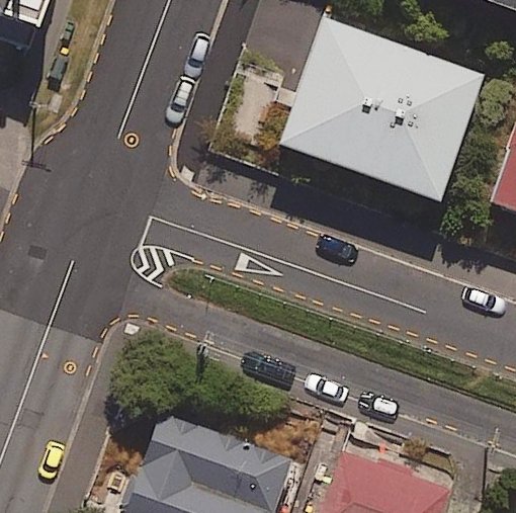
[(0,0),(0,29),(6,31),(8,25),(41,37),(55,0),(0,0)]
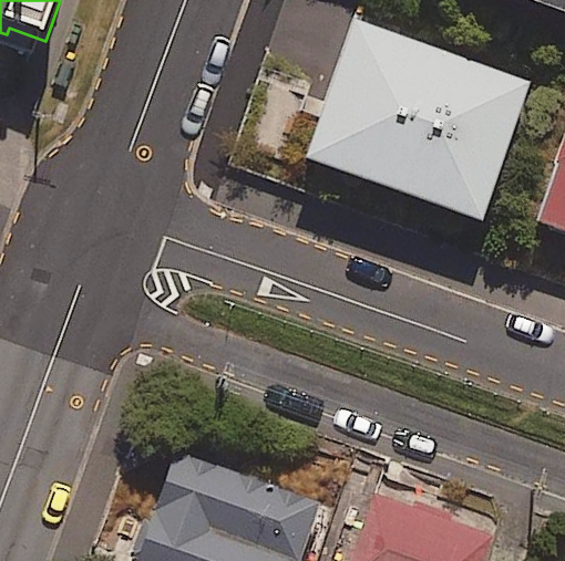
[(522,0),(564,14),(564,0),(522,0)]
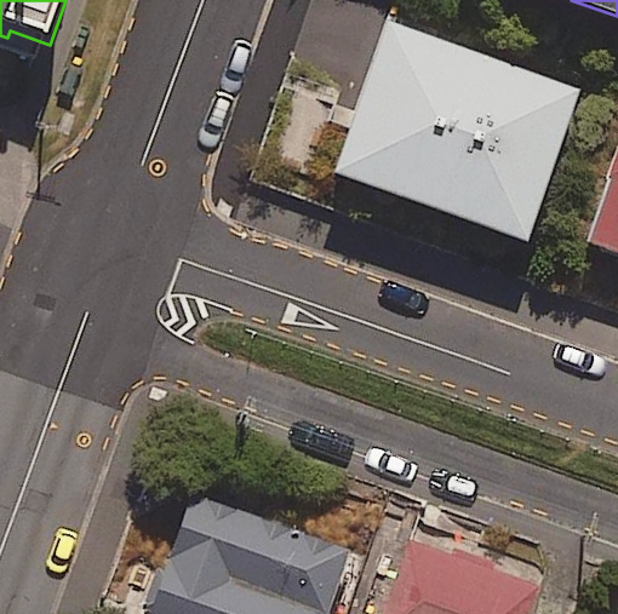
[(581,87),(390,21),(336,173),(526,241),(581,87)]
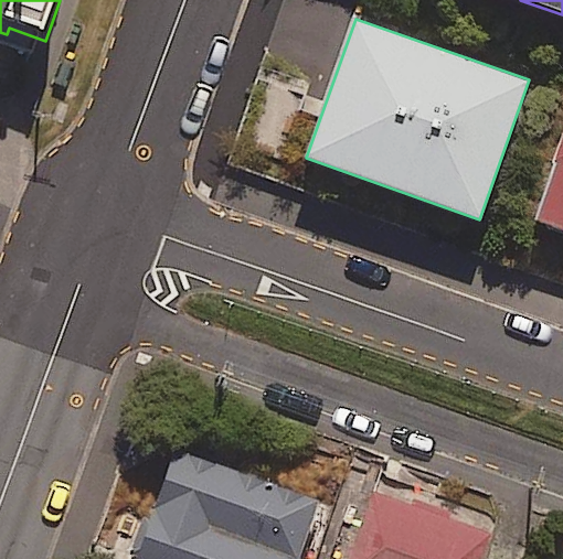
[(562,108),(552,105),(537,153),(555,159),(535,221),(562,228),(562,108)]
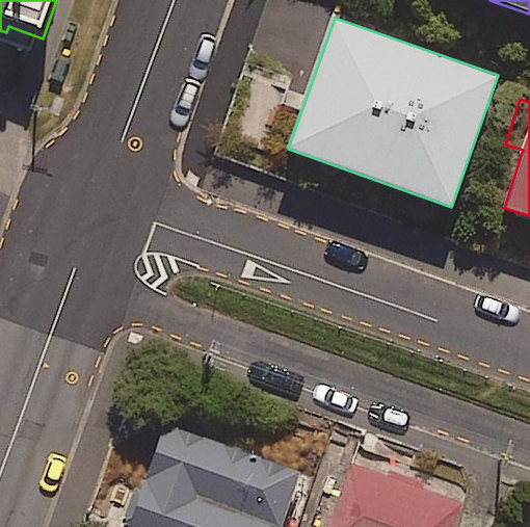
[(281,526),(301,474),(168,423),(128,526),(281,526)]
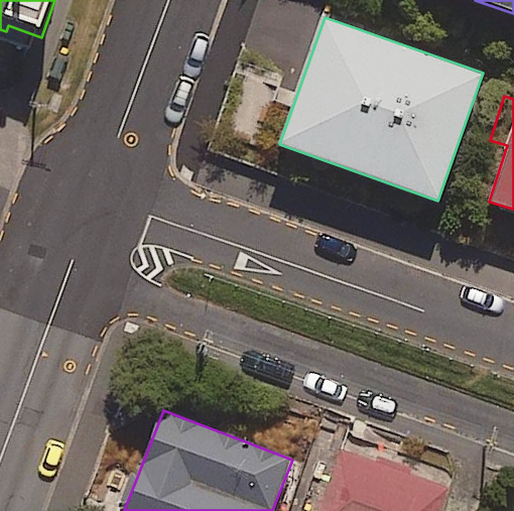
[(438,510),(448,487),(344,449),(320,510),(438,510)]
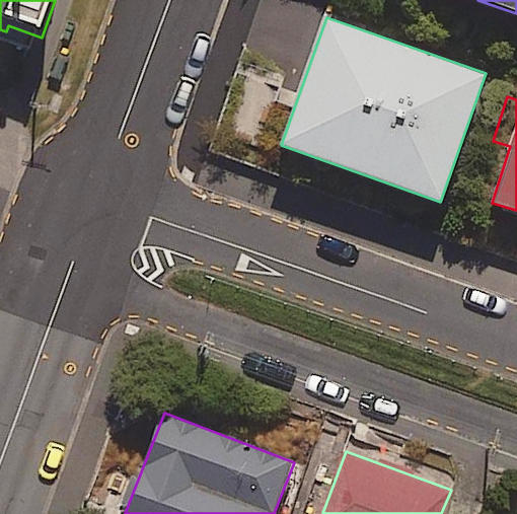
All buildings are outlined.
